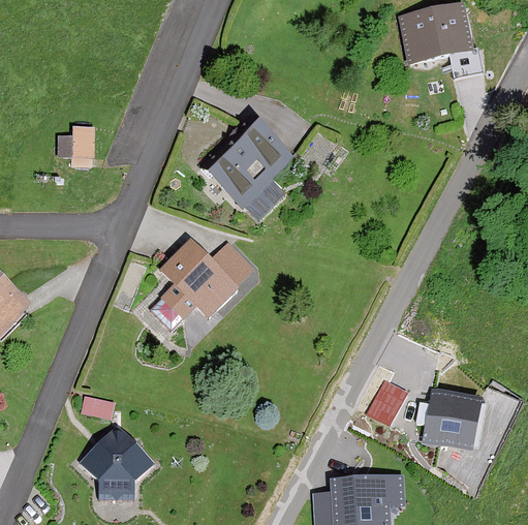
[(469,52),(460,3),(399,13),(407,63),(469,52)]
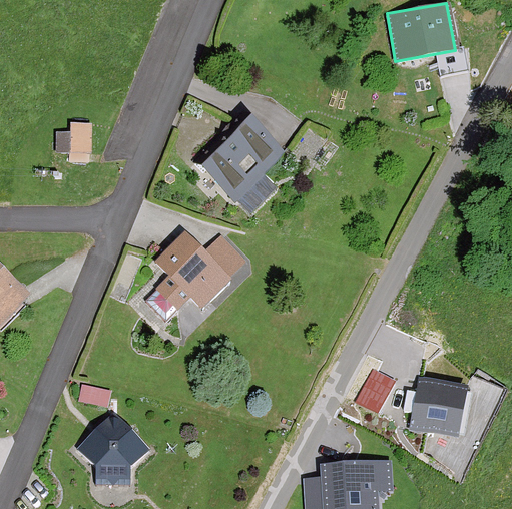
[(284,151),(240,108),(190,158),(233,202),(237,198),(248,209),(274,185),(262,173),(284,151)]
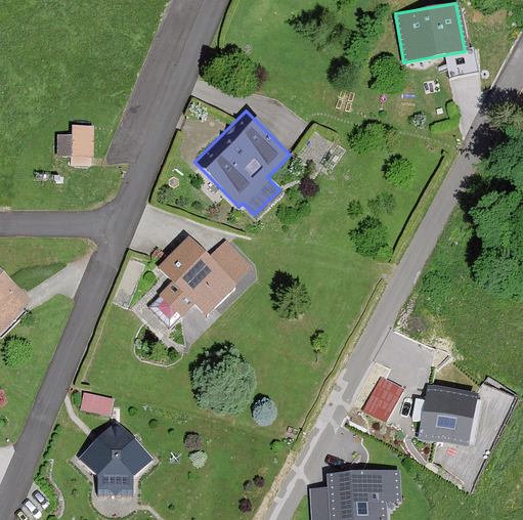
[(55,154),(92,155),(92,124),(71,124),(71,132),(55,132),(55,154)]
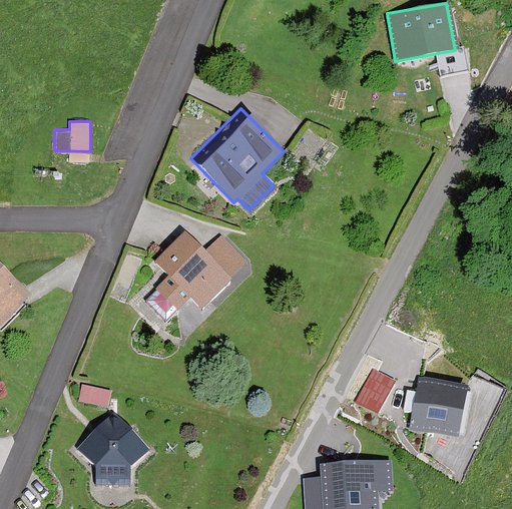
[(229,279),(225,276),(244,258),(220,233),(201,251),(182,232),(153,262),(165,274),(153,287),(156,290),(146,300),(164,317),(173,308),(176,311),(190,297),(201,307),(229,279)]
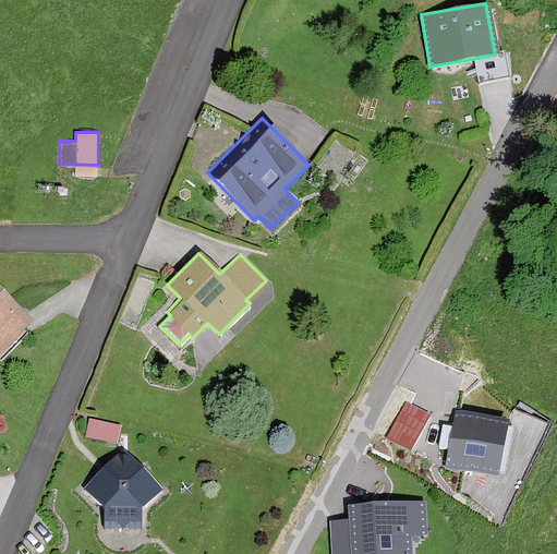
[(0,352),(32,323),(0,289),(0,352)]
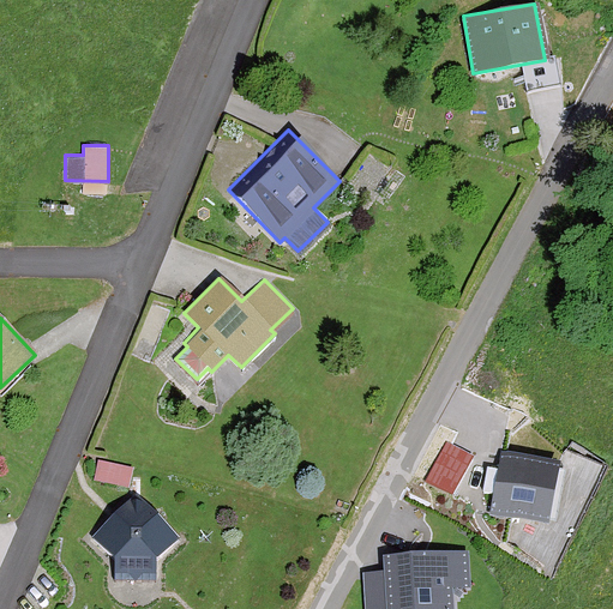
[(442,418),(413,470),(439,483),(458,447),(450,442),(458,427),(442,418)]
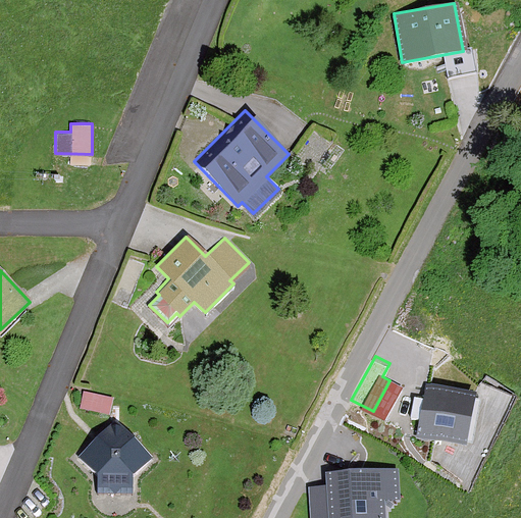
[(111,407),(114,390),(85,385),(83,403),(111,407)]
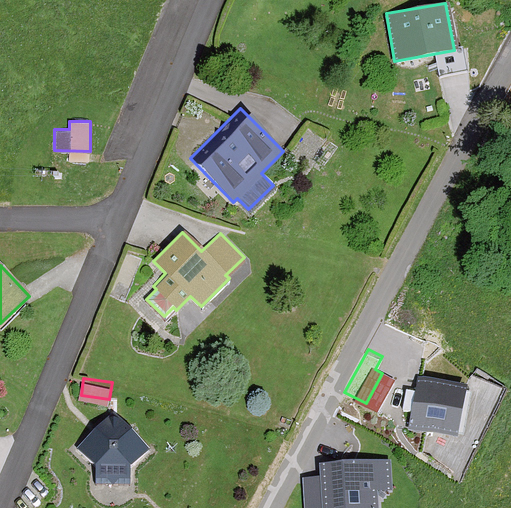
[(466,385),(418,378),(410,427),(458,435),(466,385)]
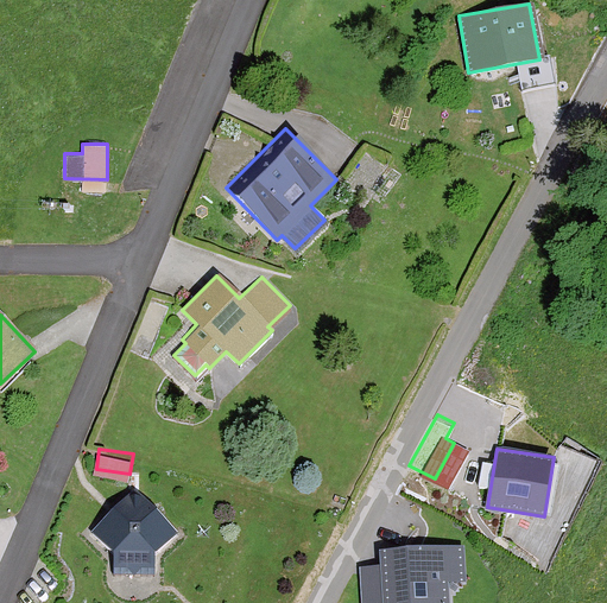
[(153,572),(153,552),(176,528),(132,487),(90,529),(112,550),(112,571),(153,572)]
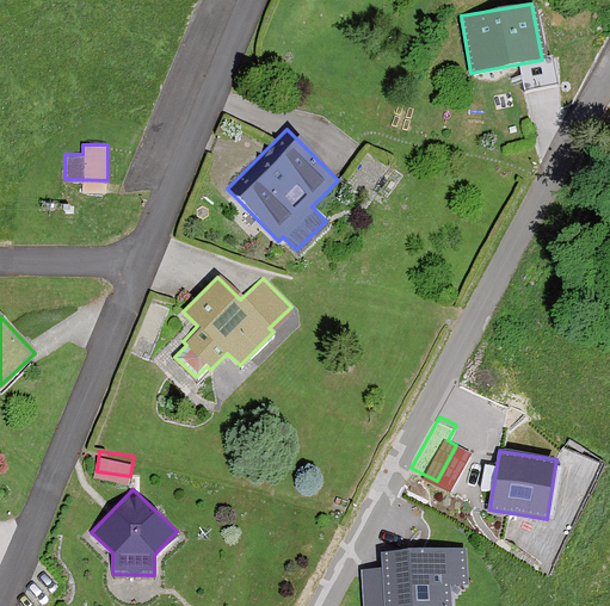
[(464,583),(463,548),(381,550),(382,566),(362,567),(362,605),(451,605),(451,583),(464,583)]
